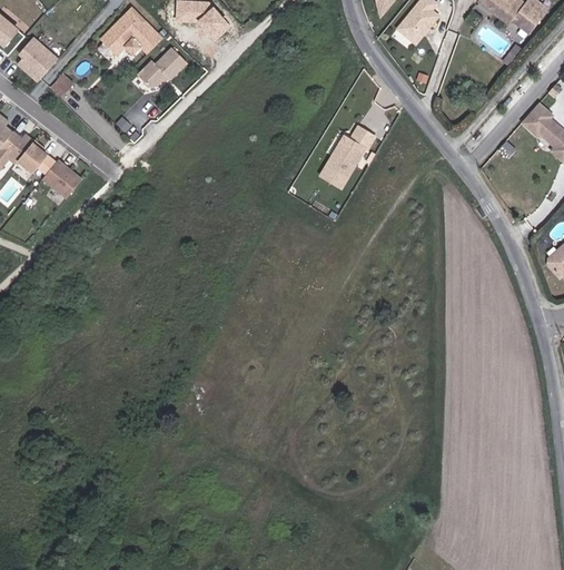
[(214,41),(234,23),(213,1),(205,0),(177,0),(176,21),(197,23),(214,41)]
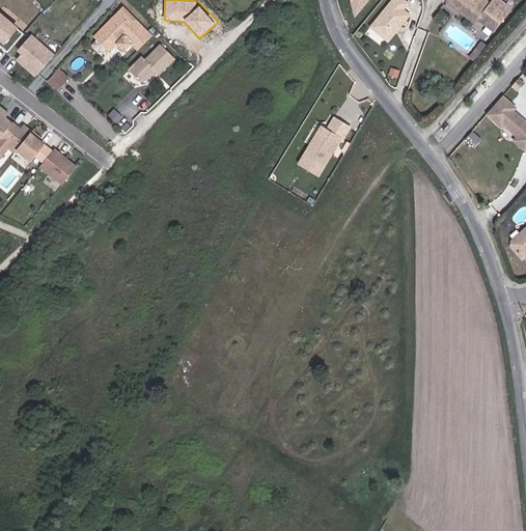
[(345,0),(350,16),(363,0),(345,0)]
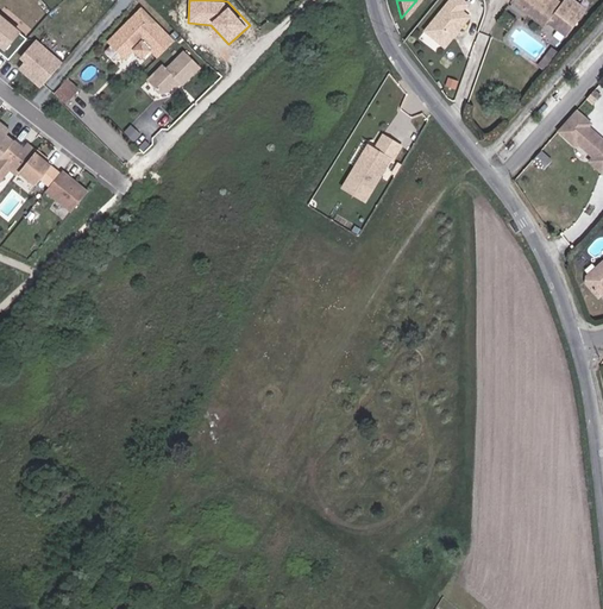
[(462,10),(450,0),(447,0),(419,37),(439,54),(464,23),(456,17),(462,10)]
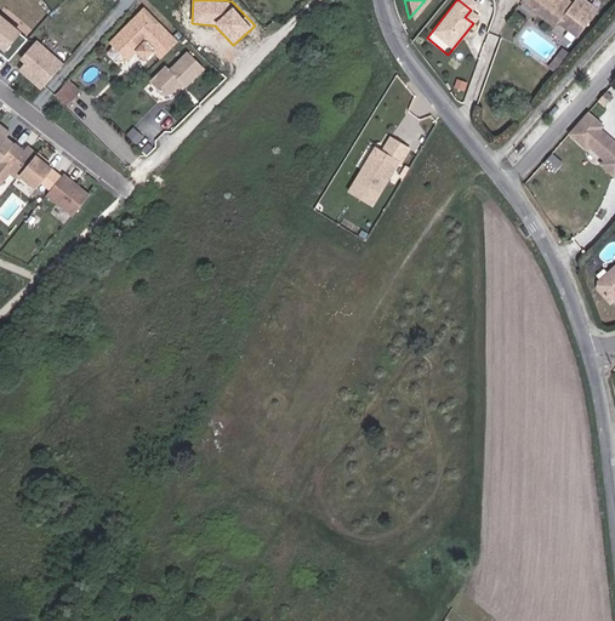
[(516,0),(513,5),(548,30),(551,28),(570,43),(591,15),(571,0),(563,11),(548,0),(516,0)]
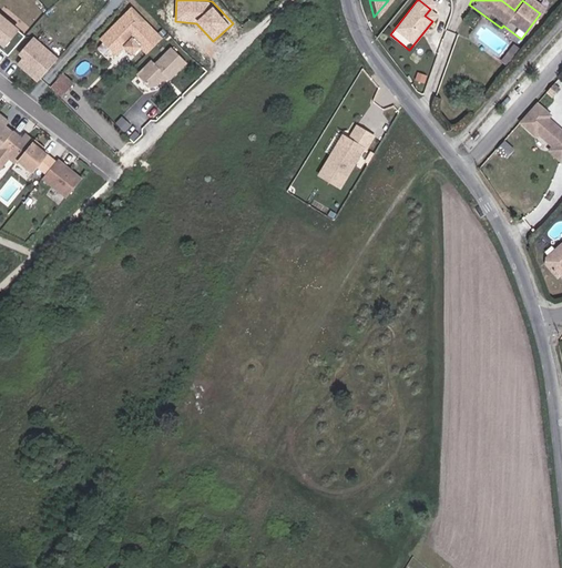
[(143,47),(151,53),(165,37),(129,4),(99,39),(116,56),(125,47),(135,56),(143,47)]
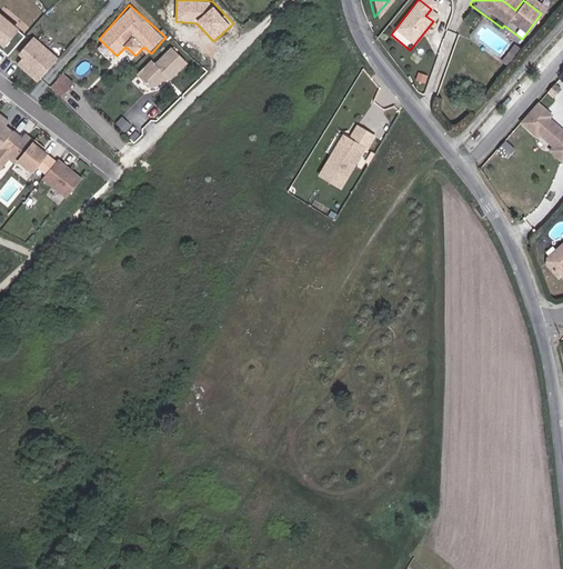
[(0,48),(2,50),(18,29),(0,16),(0,48)]
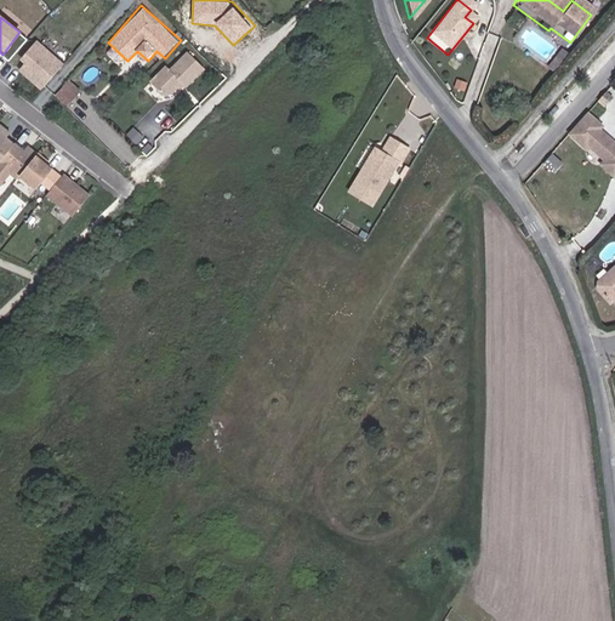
[(34,86),(55,63),(28,40),(13,57),(18,61),(12,68),(34,86)]
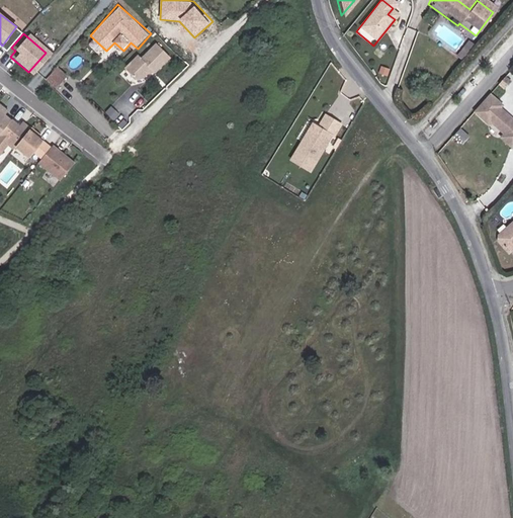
[(158,42),(143,59),(140,55),(127,68),(139,78),(145,76),(153,68),(156,72),(172,56),(158,42)]
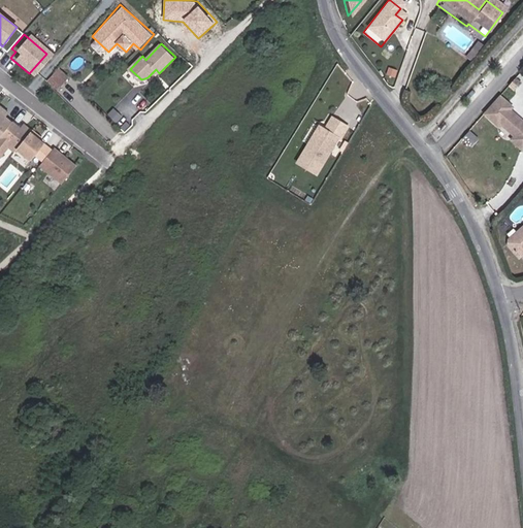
[(60,87),(68,77),(58,69),(50,78),(60,87)]
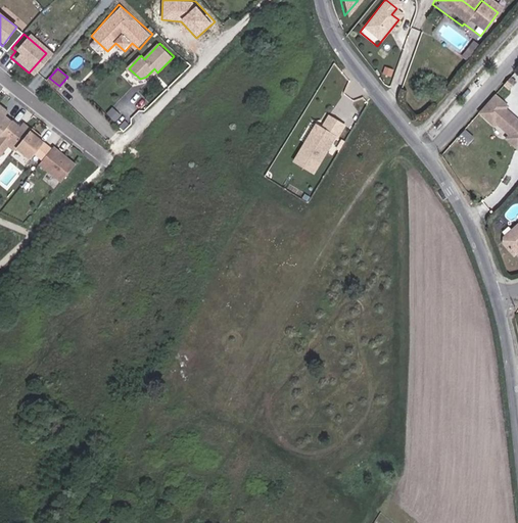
[(387,83),(389,76),(380,73),(378,80),(387,83)]
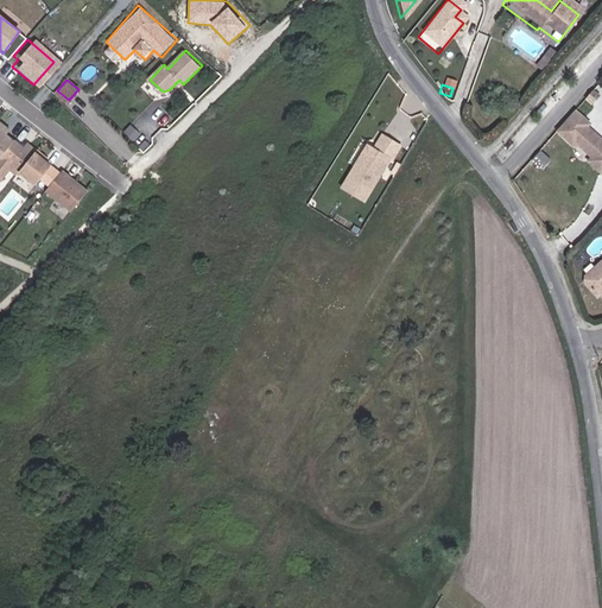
[(594,99),(589,94),(582,102),(587,107),(594,99)]
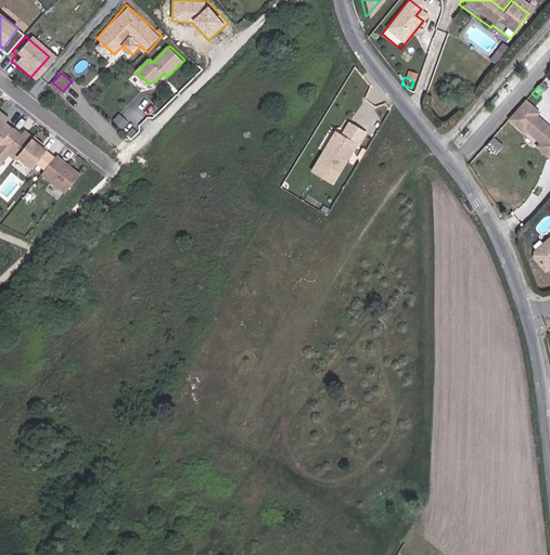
[(521,104),(506,123),(521,136),(523,133),(536,149),(533,152),(544,163),(549,156),(549,137),(547,138),(545,134),(545,131),(531,118),(534,116),(521,104)]
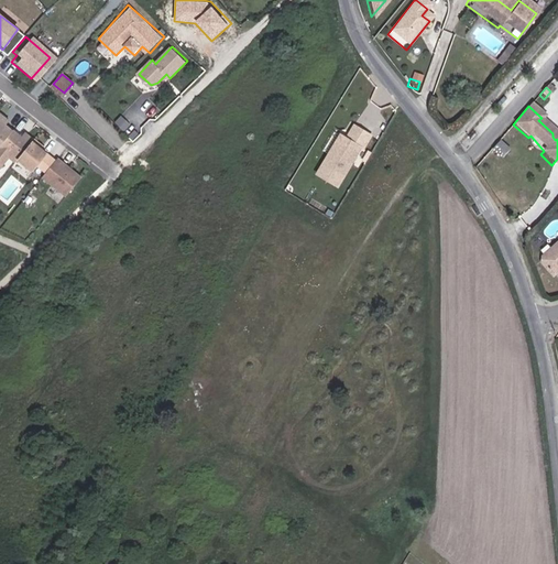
[(0,149),(17,130),(9,123),(12,119),(2,111),(0,114),(0,149)]
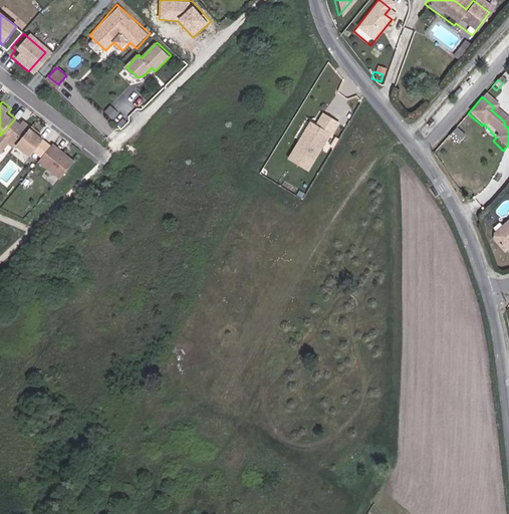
[(19,145),(32,129),(34,126),(27,121),(24,124),(15,117),(15,118),(0,136),(0,153),(1,154),(11,143),(17,147),(19,145)]
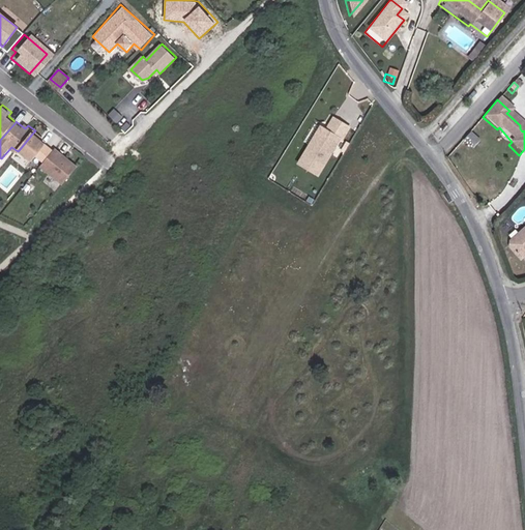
[(316,176),(339,139),(318,126),(304,148),(313,153),(303,169),(316,176)]
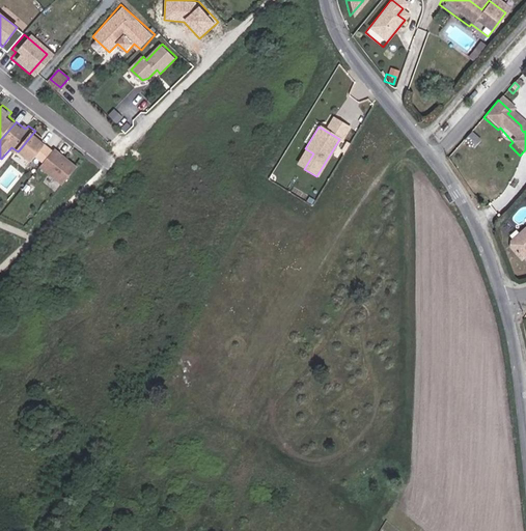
[(44,137),(35,131),(33,133),(42,139),(44,137)]
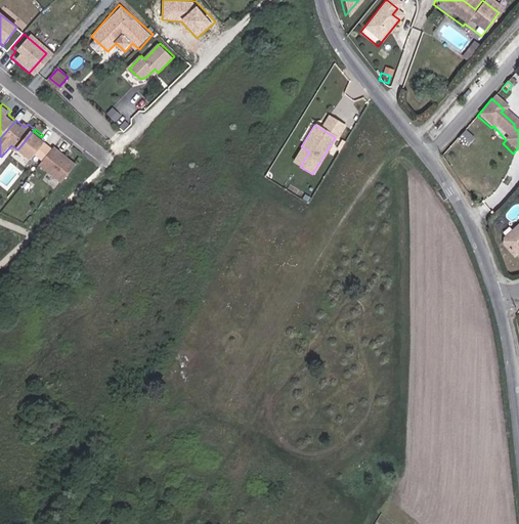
[(41,137),(33,131),(19,147),(34,159),(38,154),(46,160),(55,149),(41,137)]
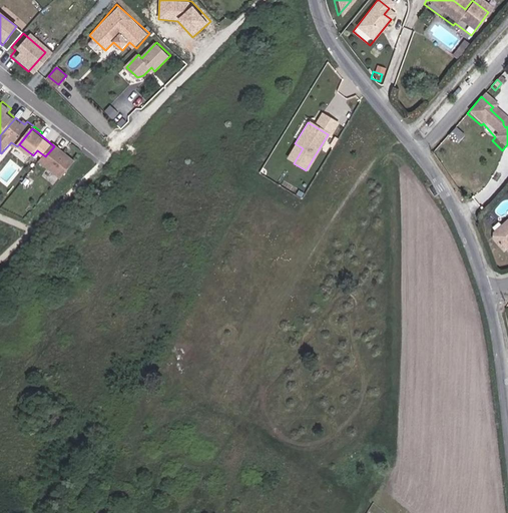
[(63,178),(77,161),(56,143),(54,146),(45,156),(42,160),(63,178)]
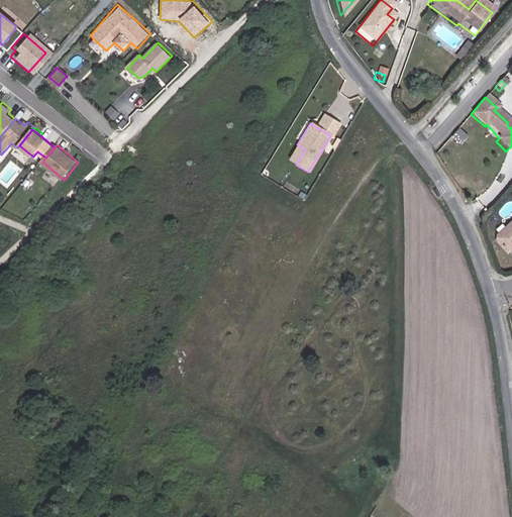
[(511,225),(495,242),(495,248),(507,261),(511,254),(511,225)]
